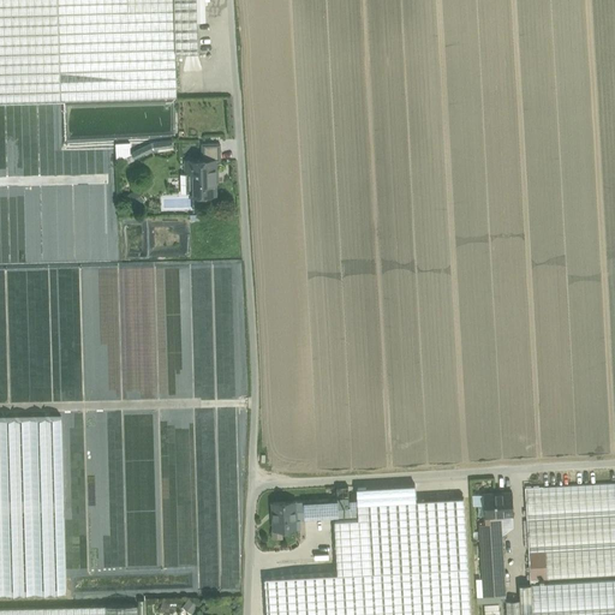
[(58,0),(0,0),(0,102),(61,101),(58,0)]
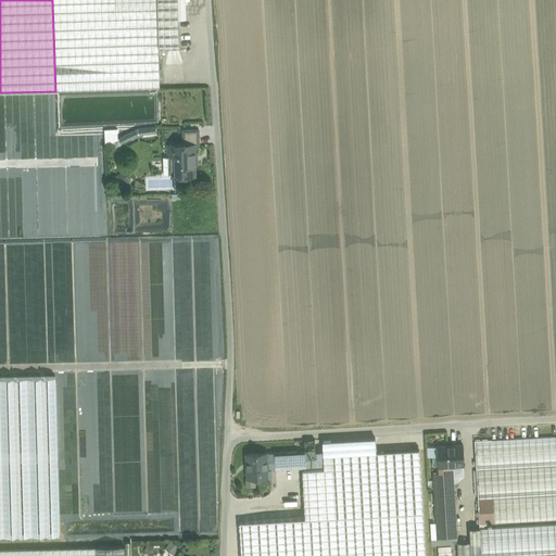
[(52,0),(55,91),(160,88),(159,49),(179,48),(179,19),(186,19),(185,0),(52,0)]
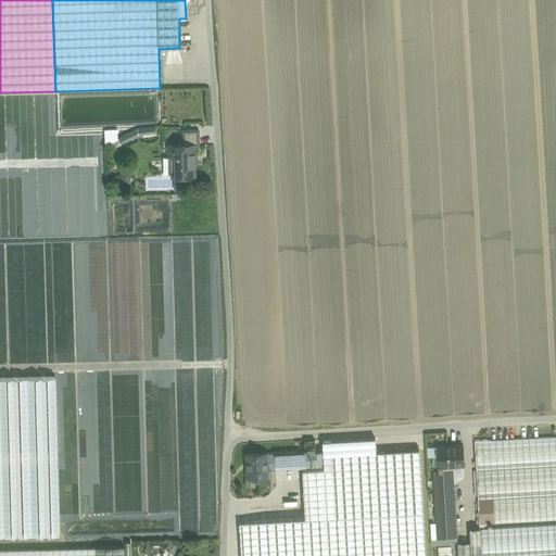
[(105,140),(118,140),(118,127),(105,128),(105,140)]
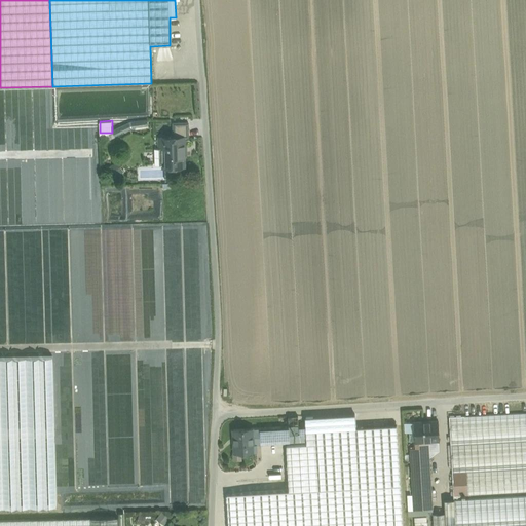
[(147,120),(130,122),(113,130),(115,136),(132,127),(135,126),(136,129),(148,127),(147,120)]
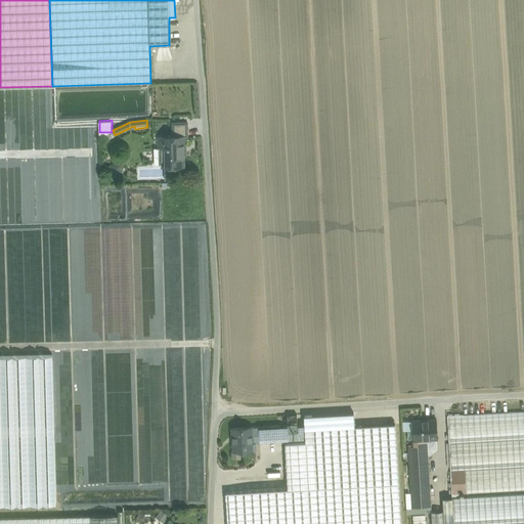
[(187,122),(173,122),(173,136),(185,136),(187,136),(187,122)]
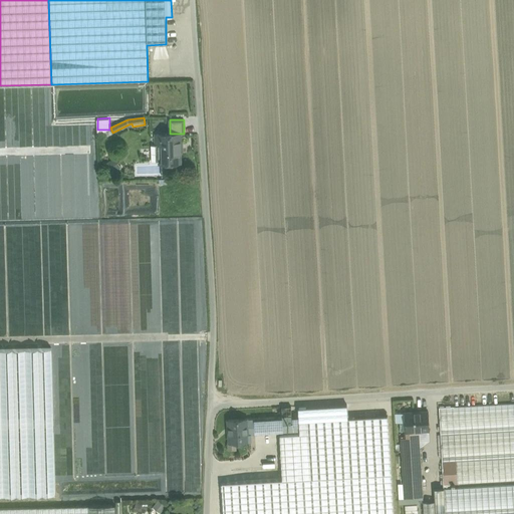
[(170,134),(155,134),(155,145),(151,145),(151,161),(161,161),(161,162),(169,161),(169,163),(180,162),(180,146),(182,145),(182,134),(170,134)]
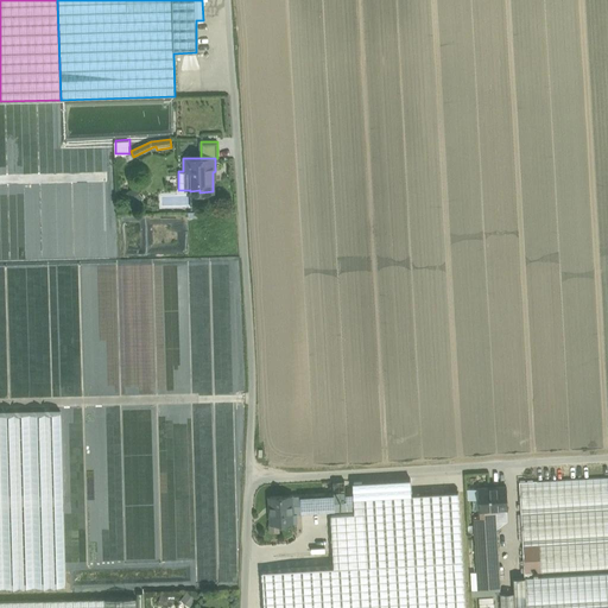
[(135,190),(128,196),(137,204),(144,197),(135,190)]
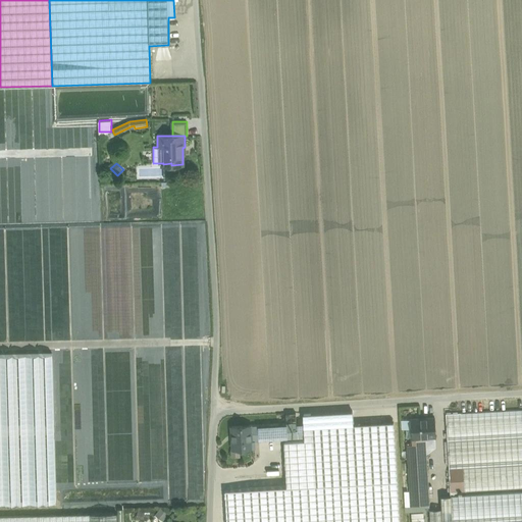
[(0,355),(0,504),(56,503),(52,354),(0,355)]
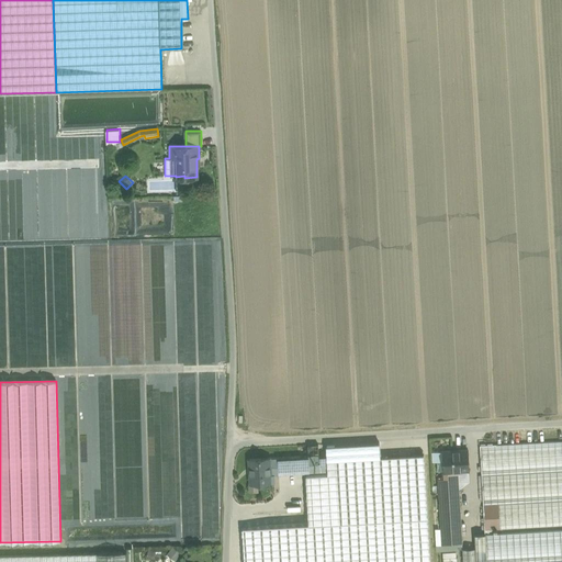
[(561,431),(486,436),(486,442),(561,438),(561,431)]
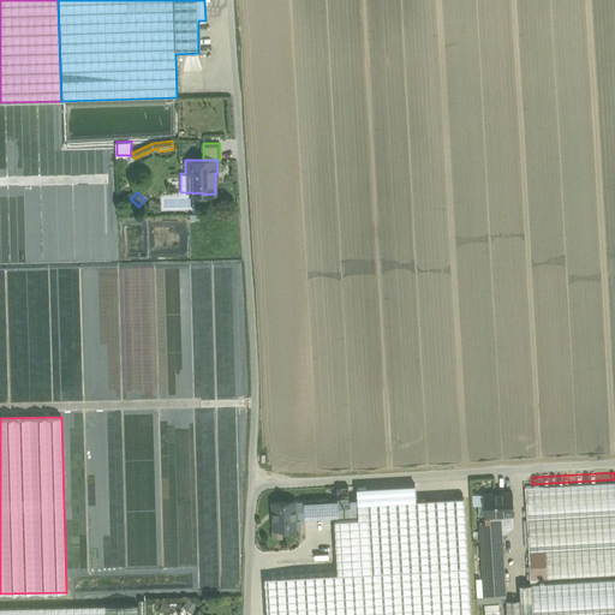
[(463,481),(357,487),(357,497),(358,517),(359,537),(369,537),(370,557),(467,551),(463,481)]
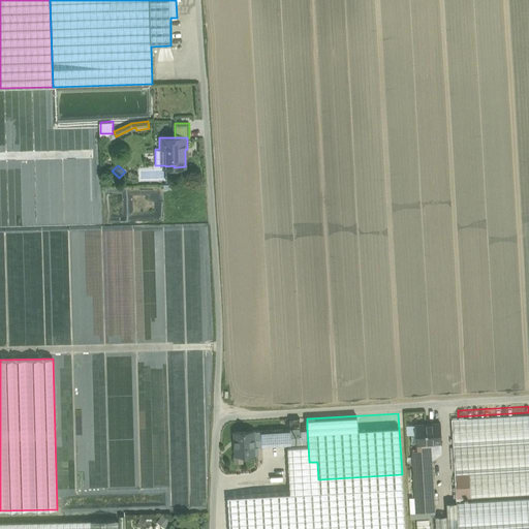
[(528,414),(452,419),(454,446),(528,442),(528,414)]
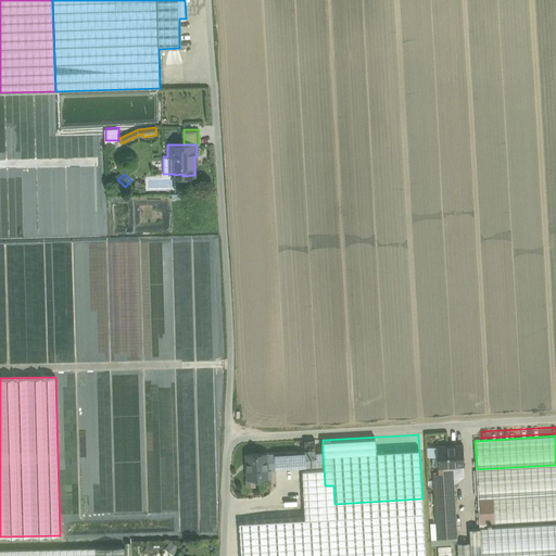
[(318,441),(310,441),(310,451),(318,451),(318,441)]
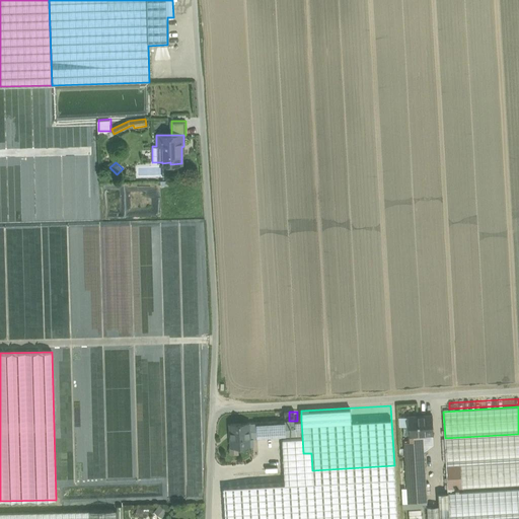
[(432,415),(409,417),(410,435),(423,434),(433,434),(432,415)]
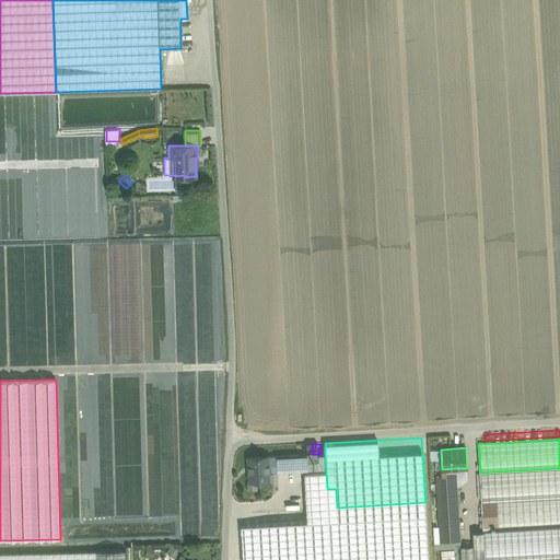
[(311,470),(326,470),(325,453),(321,454),(312,454),(268,456),(269,474),(311,470)]
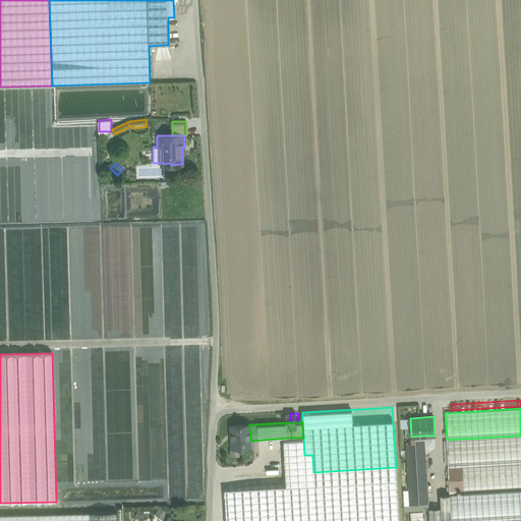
[(249,424),(231,425),(232,448),(251,447),(250,441),(249,424)]
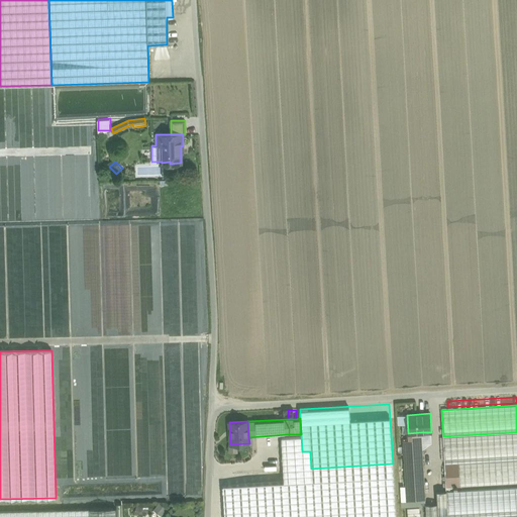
[(516,432),(443,436),(444,460),(516,455),(516,432)]
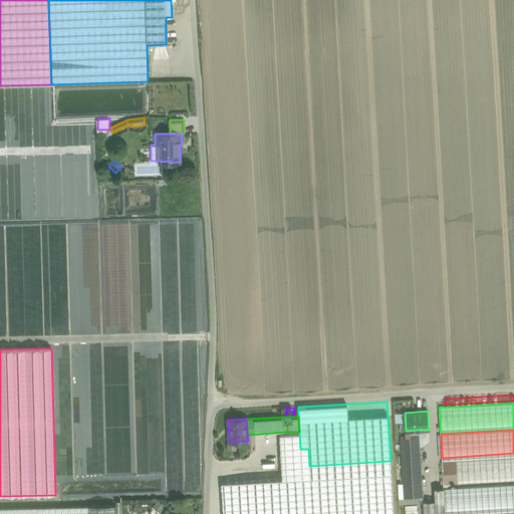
[(299,432),(285,432),(286,450),(300,449),(299,432)]
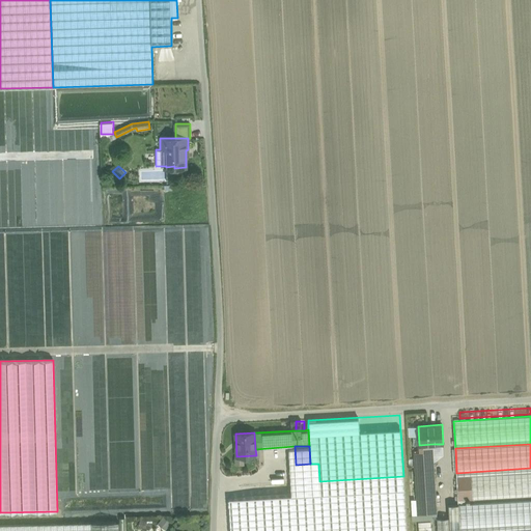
[(420,452),(414,452),(416,486),(435,485),(432,451),(420,452)]
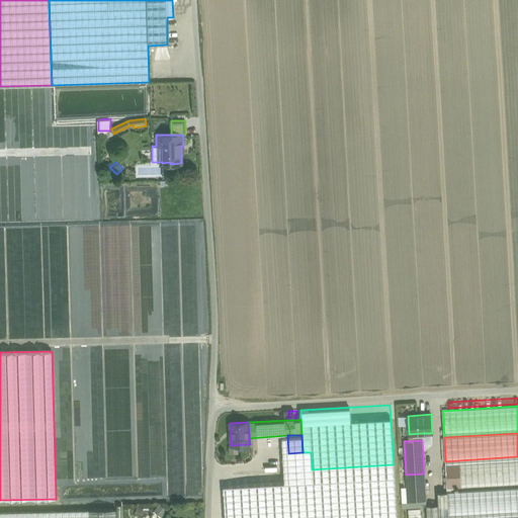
[(303,452),(288,453),(289,470),(312,469),(311,452),(303,452)]
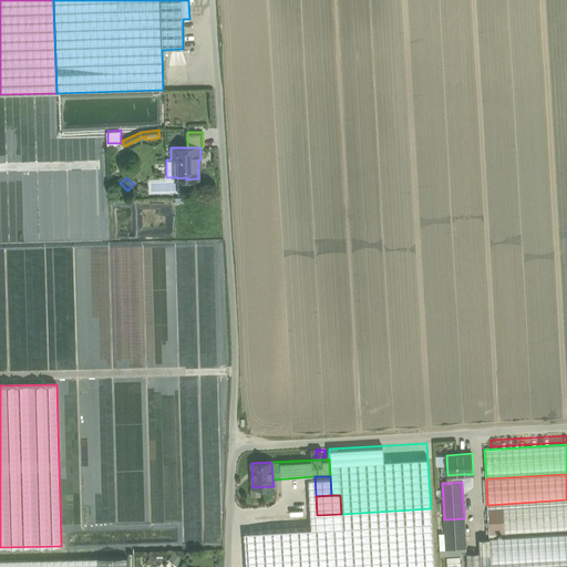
[(566,504),(503,508),(504,534),(566,529),(566,504)]
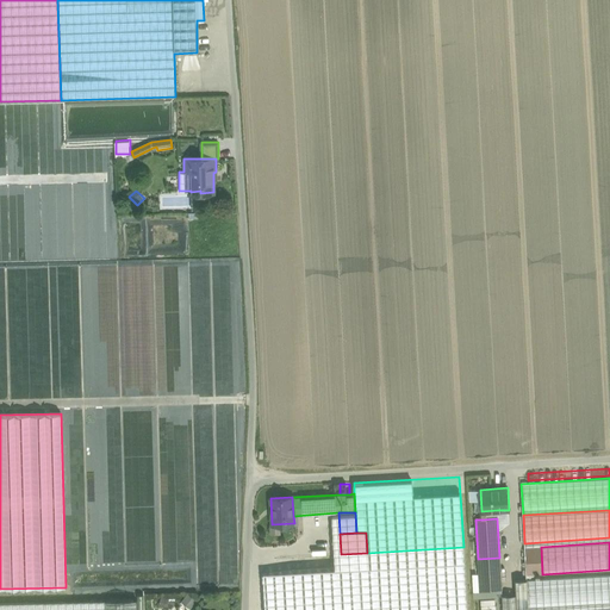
[(341,554),(262,559),(265,609),(466,609),(464,547),(367,553),(341,554)]
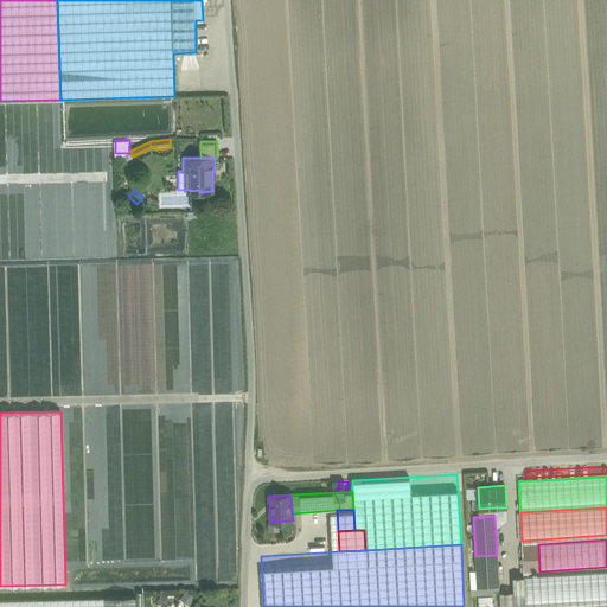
[(538,544),(522,545),(524,573),(540,572),(538,544)]
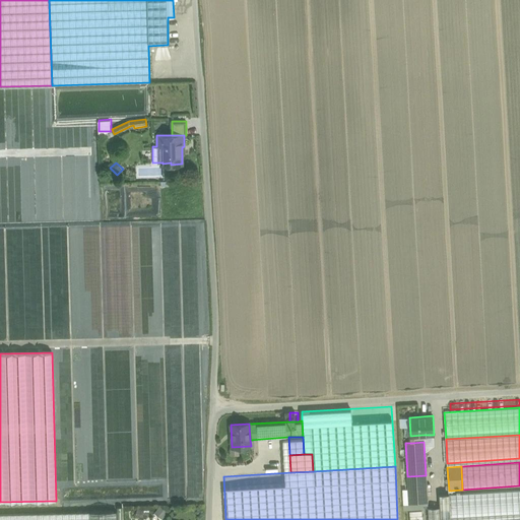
[(426,475),(407,476),(408,489),(427,488),(426,475)]
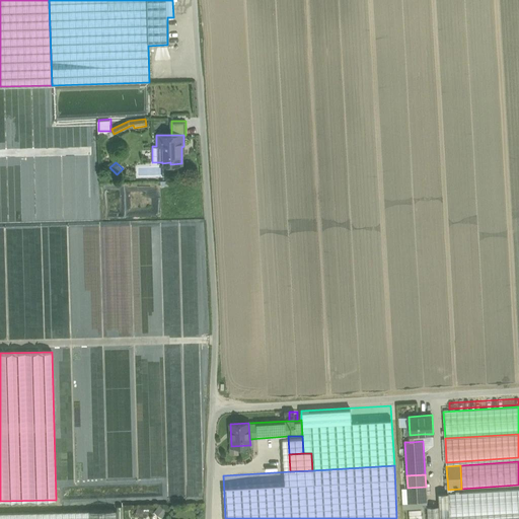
[(426,487),(408,488),(409,503),(427,502),(426,487)]
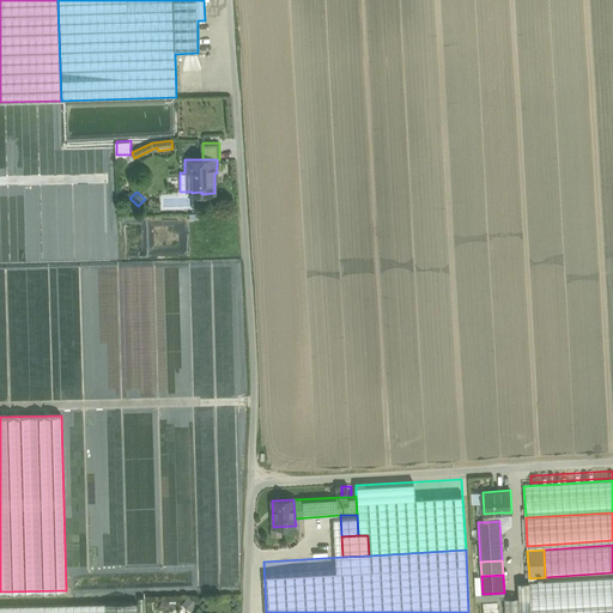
[(612,577),(529,583),(530,611),(612,605),(612,577)]
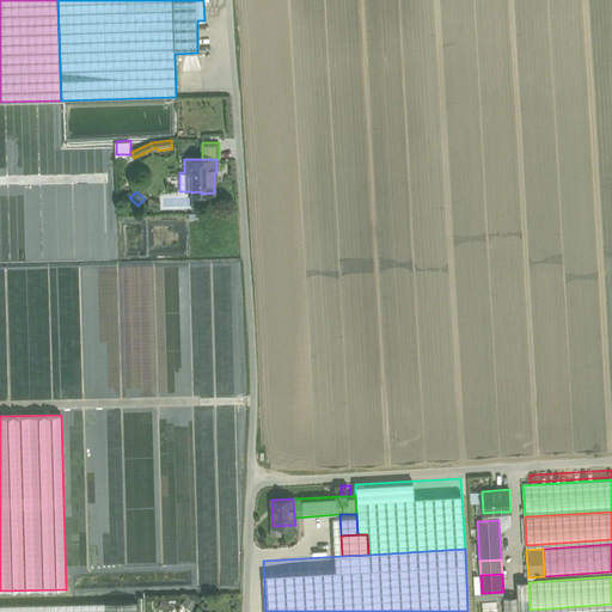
[(528,581),(516,582),(518,597),(518,611),(530,611),(530,610),(528,582),(528,581)]
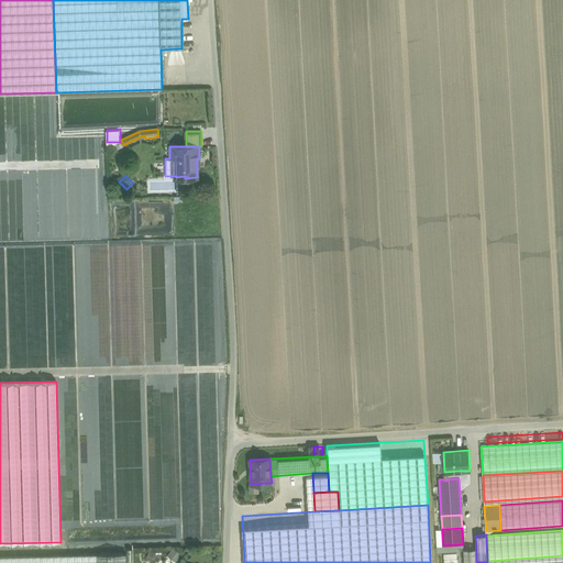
[(476,562),(476,549),(463,549),(464,562),(476,562)]
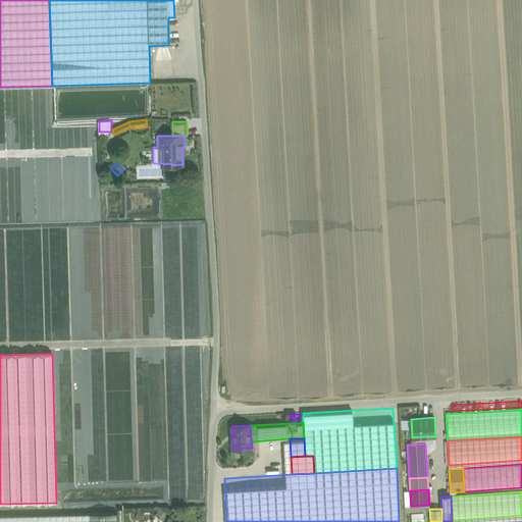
[(91,521),(117,521),(117,513),(91,514),(91,521)]
